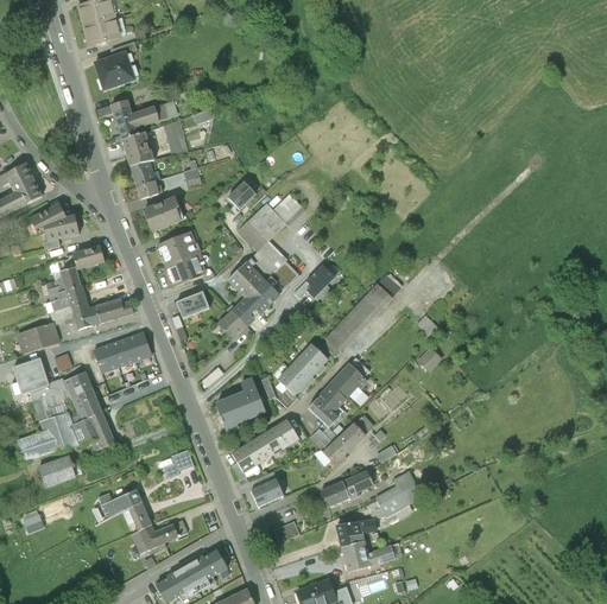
[(89,0),(76,4),(82,24),(113,16),(109,0),(89,0)]
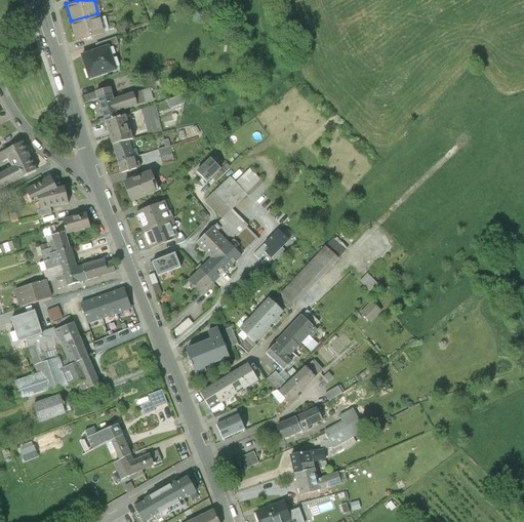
[(103,30),(97,13),(71,21),(75,37),(103,30)]
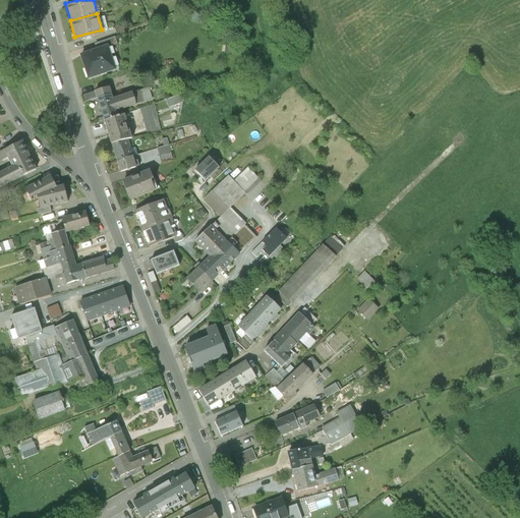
[(96,48),(106,44),(117,41),(115,35),(94,42),(96,48)]
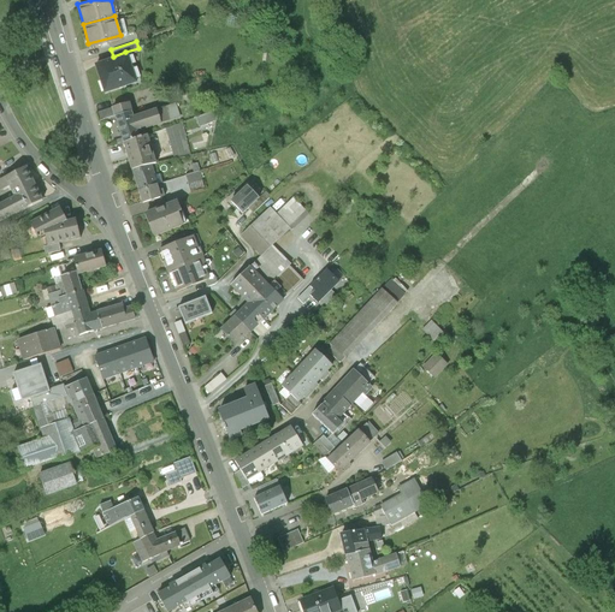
[(113,57),(95,63),(104,89),(135,78),(125,52),(113,57)]
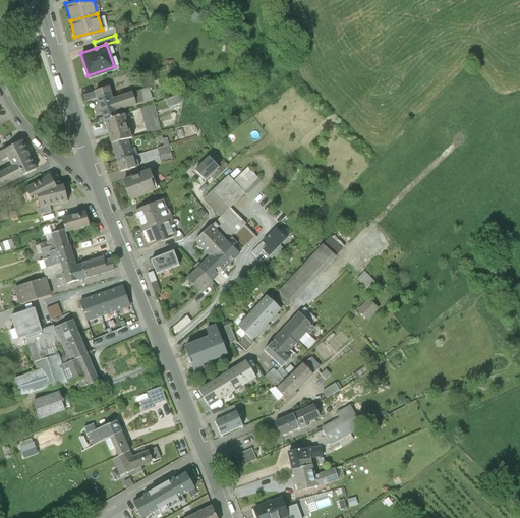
[(107,84),(95,89),(97,96),(110,92),(107,84)]
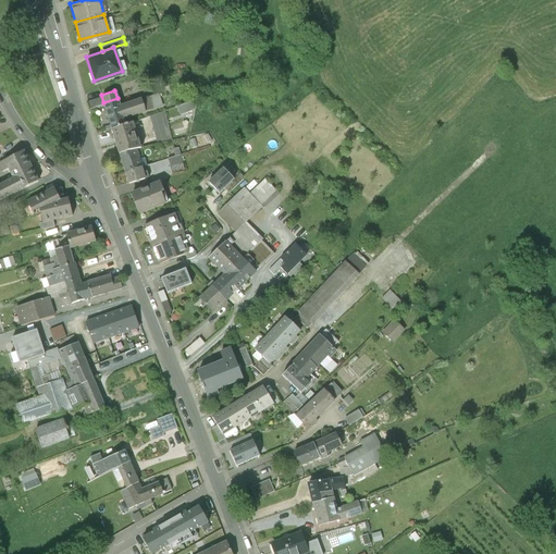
[(89,107),(103,102),(101,95),(87,99),(89,107)]
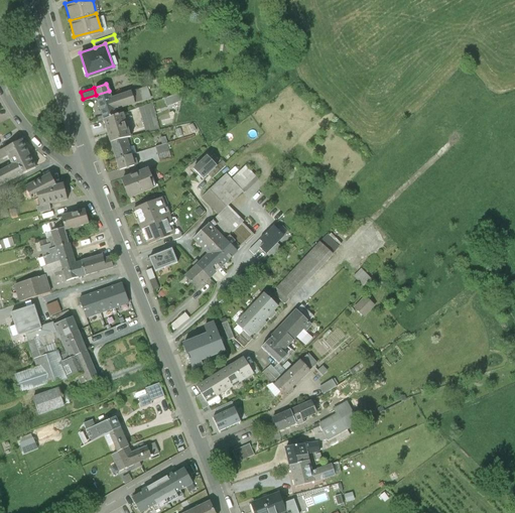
[(130,89),(110,95),(114,107),(133,101),(130,89)]
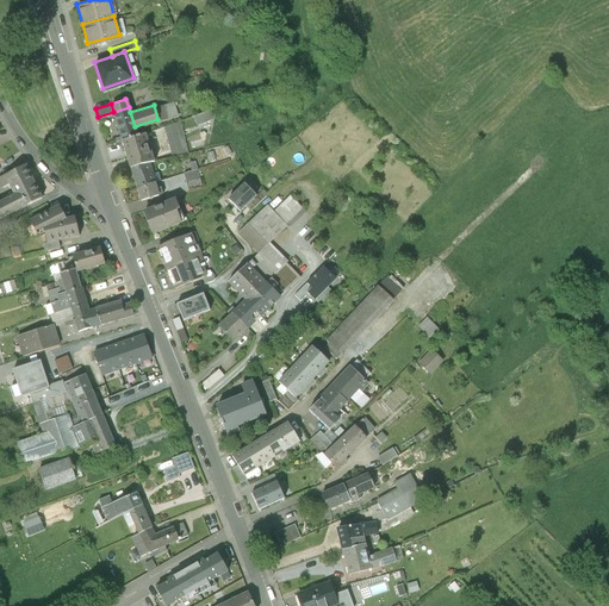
[(196,123),(213,117),(216,105),(193,113),(196,123)]
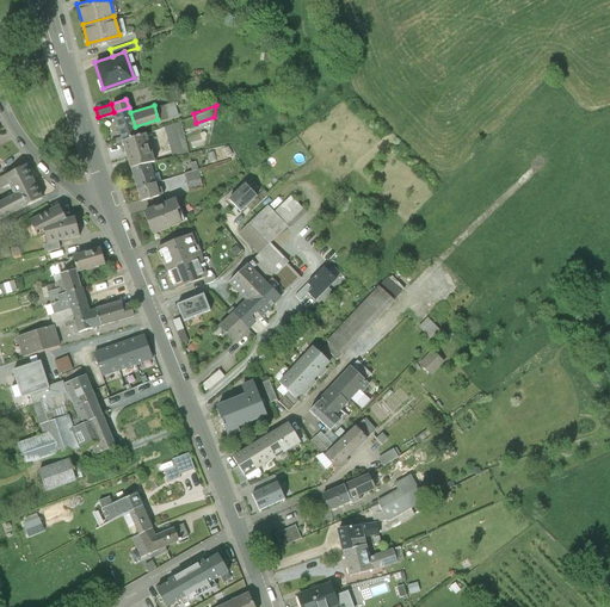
[(137,134),(135,127),(130,112),(129,107),(114,112),(122,138),(137,134)]
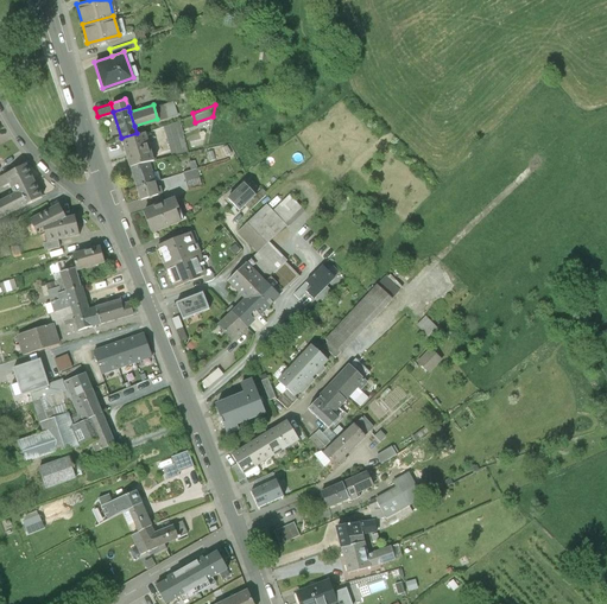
[(187,150),(178,118),(163,124),(171,153),(187,150)]
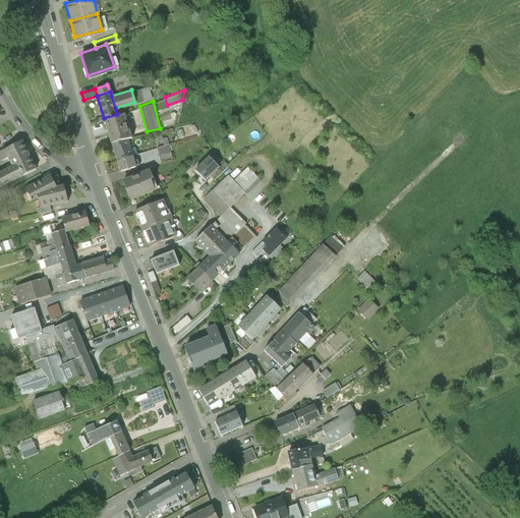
[(123,112),(117,114),(104,118),(111,141),(126,136),(130,135),(123,112)]
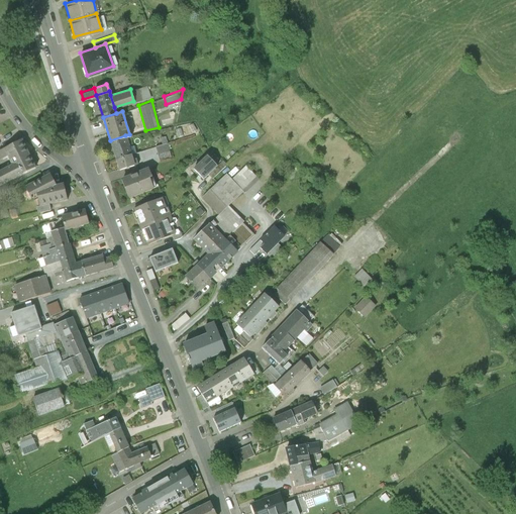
[(130,152),(125,135),(110,140),(115,157),(130,152)]
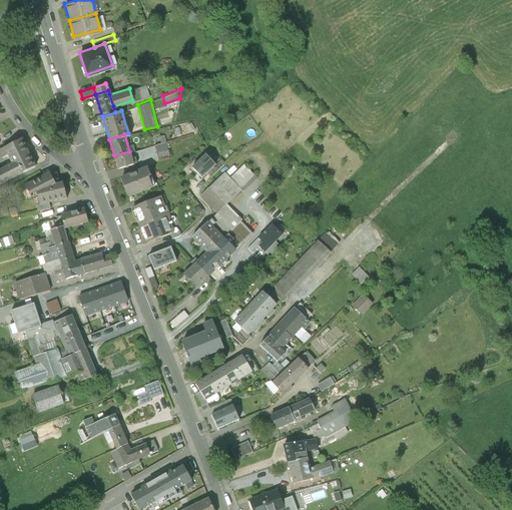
[(21,136),(0,146),(0,156),(6,153),(10,161),(15,158),(22,171),(34,164),(21,136)]
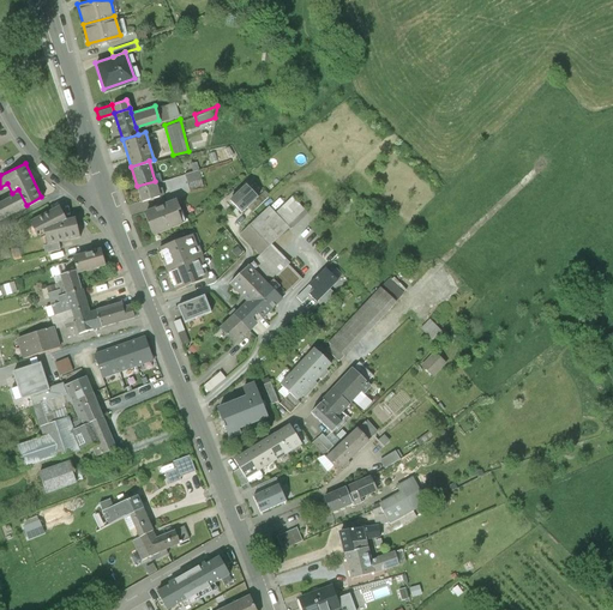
[(188,188),(202,185),(200,177),(198,168),(192,170),(184,173),(188,188)]
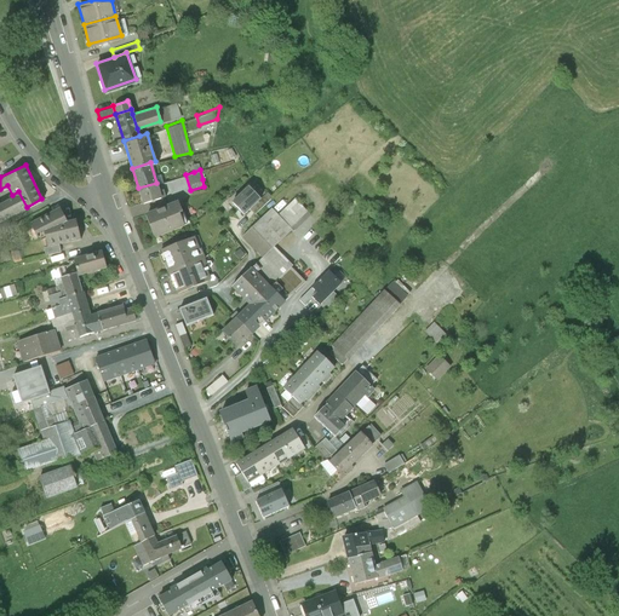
[(160,196),(156,183),(138,188),(142,201),(160,196)]
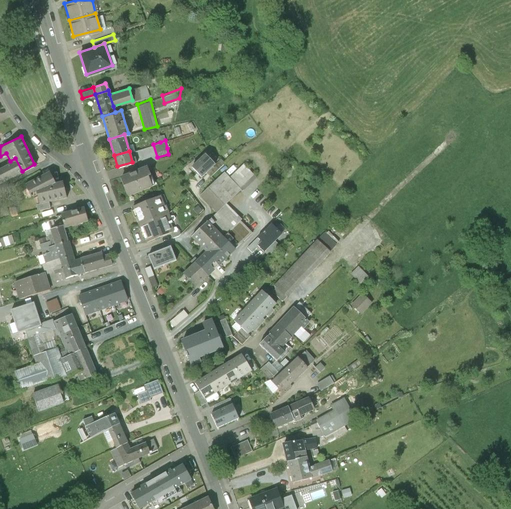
[(205,153),(192,166),(201,176),(215,163),(205,153)]
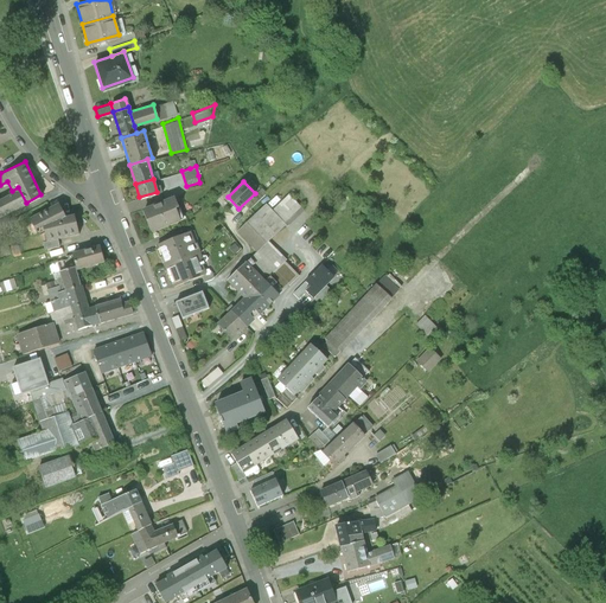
[(18,187),(12,191),(0,197),(0,216),(26,203),(18,187)]
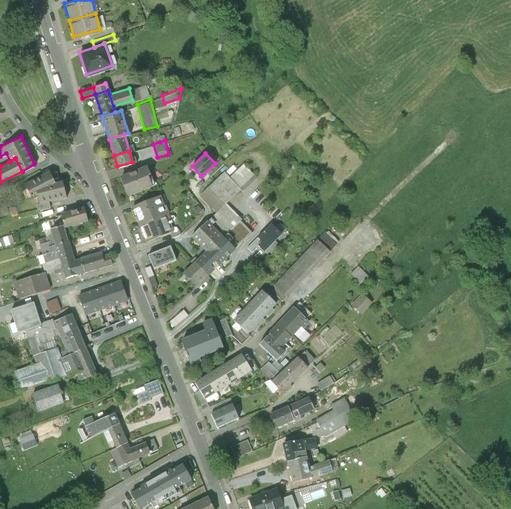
[(243,162),(229,176),(241,188),(242,189),(256,176),(243,162)]
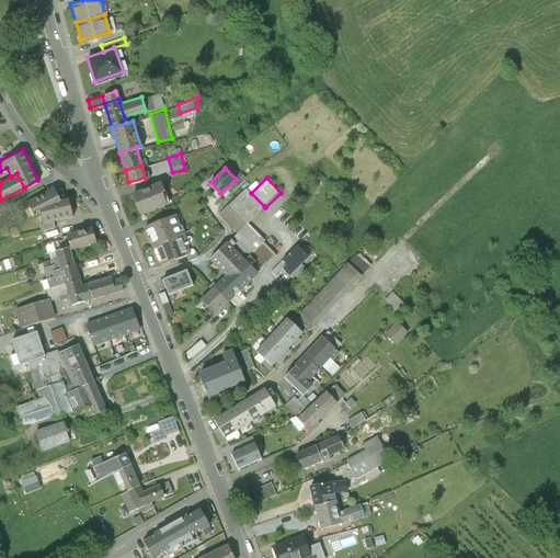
[(160,181),(132,193),(139,214),(166,203),(160,192),(163,191),(160,181)]
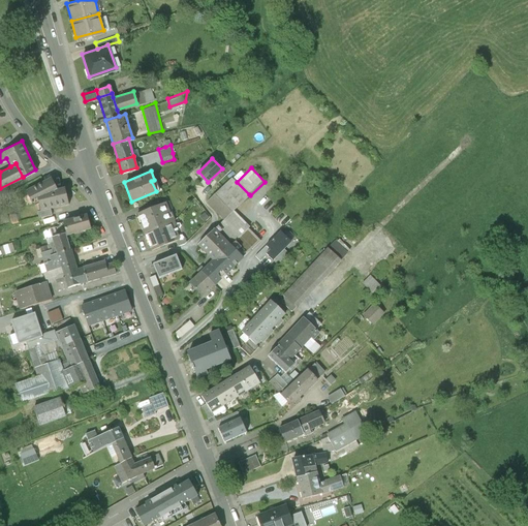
[(35,196),(56,188),(50,176),(24,189),(29,199),(35,196)]
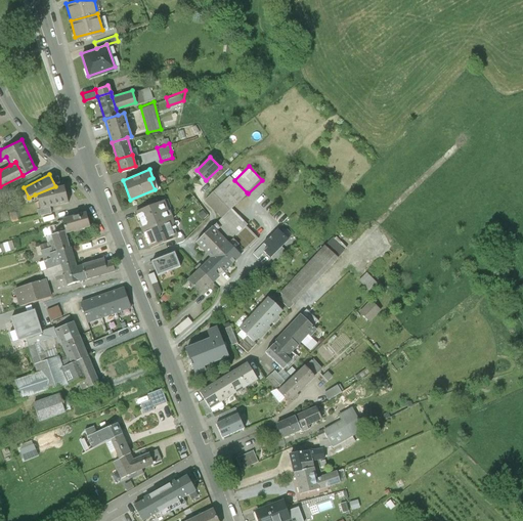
[(231,207),(247,192),(234,180),(228,174),(205,198),(222,216),(231,207)]
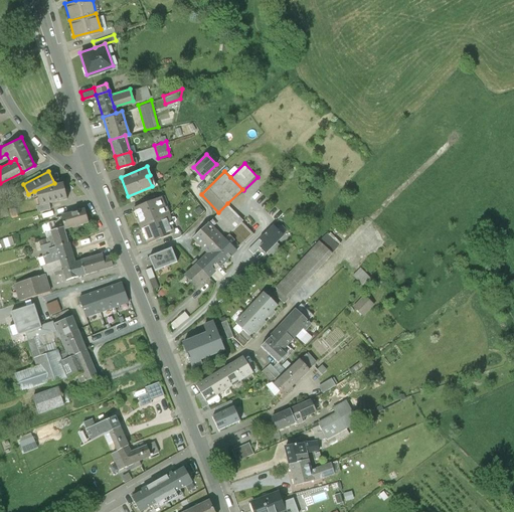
[(54,183),(34,191),(38,203),(47,201),(65,197),(61,181),(54,183)]
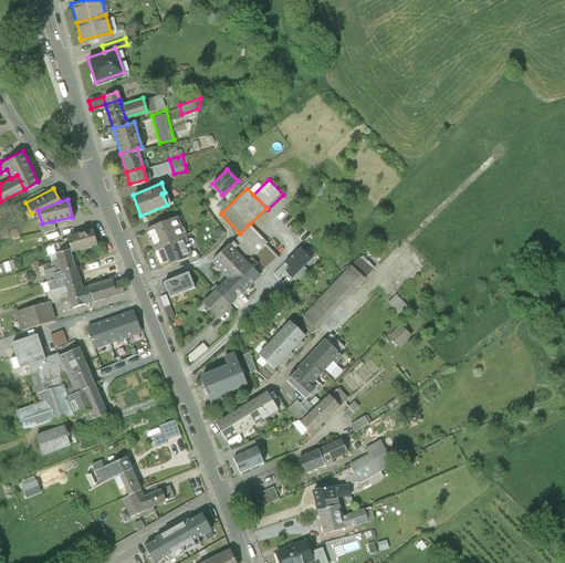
[(146,228),(153,247),(182,236),(185,235),(177,216),(146,228)]
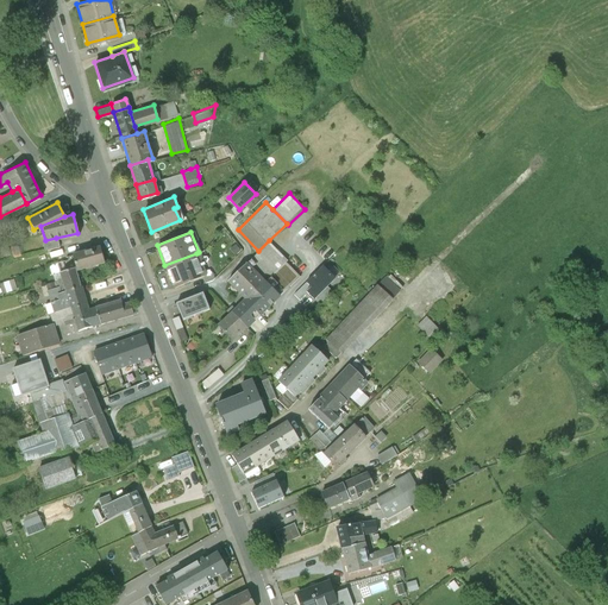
[(287,259),(269,240),(258,251),(246,262),(264,281),(270,276),(277,268),(286,260),(287,259)]
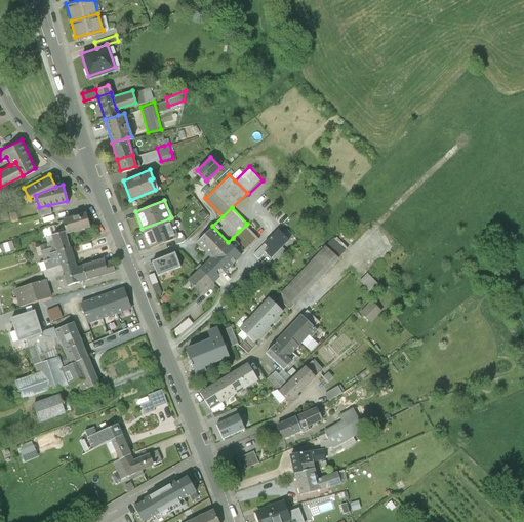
[(14,209),(8,211),(10,218),(16,217),(14,209)]
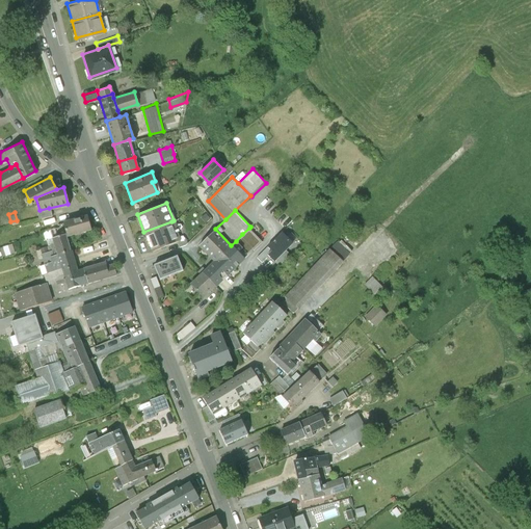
[(91,228),(87,214),(61,221),(65,235),(91,228)]
